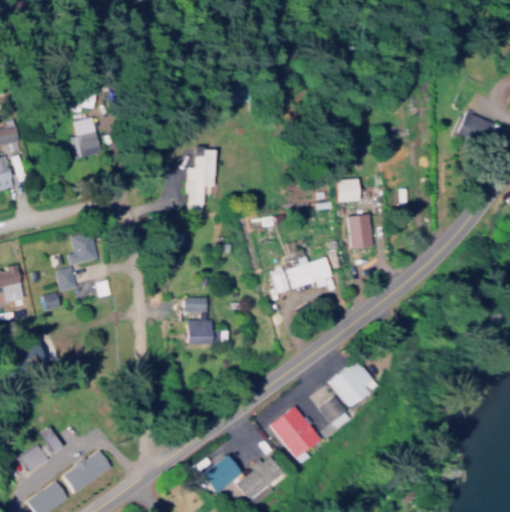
[(458,135),(494,150),(503,129),(468,112),(458,135)]
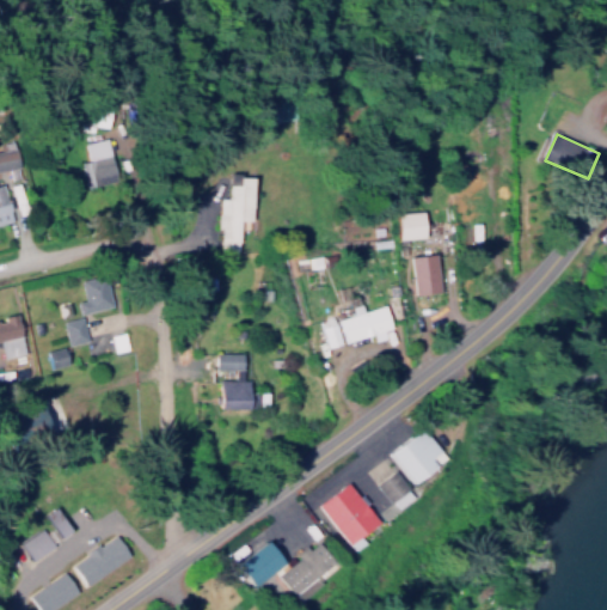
[(0,172),(20,170),(17,150),(0,152),(0,172)]
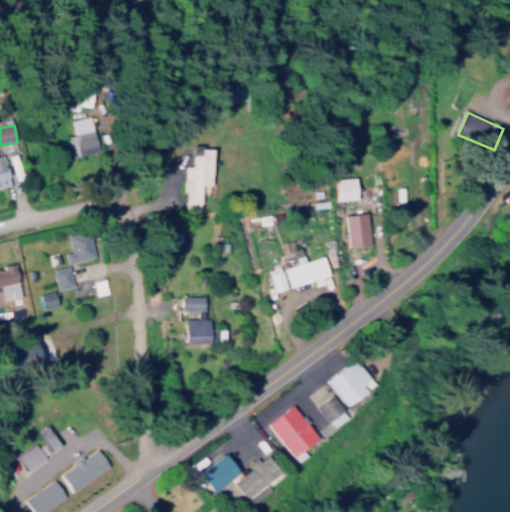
[(216,150),(193,149),(192,169),(186,168),(184,206),(203,207),(203,187),(215,187),(216,150)]
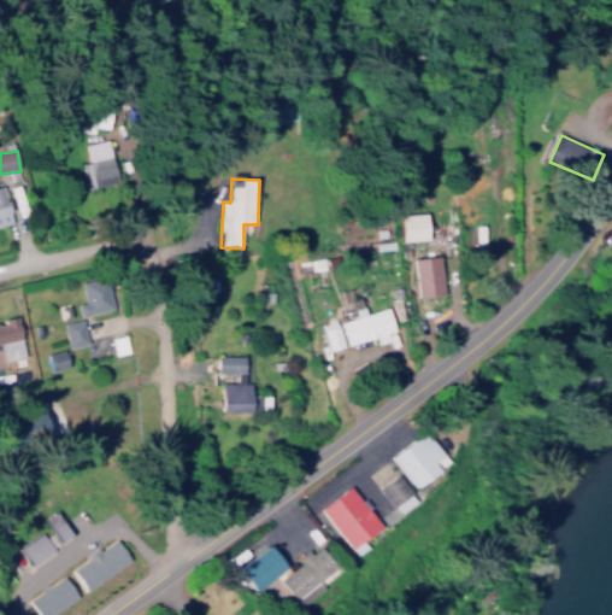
[(10,189),(19,220),(30,216),(21,186),(10,189)]
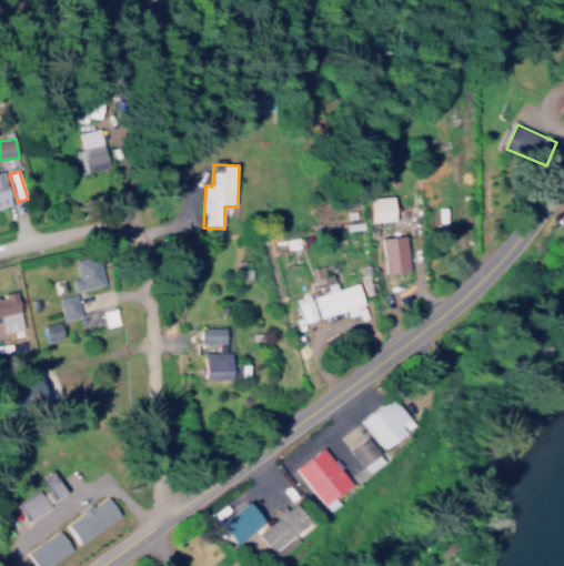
[(0,210),(14,208),(10,190),(7,191),(2,173),(0,173),(0,210)]
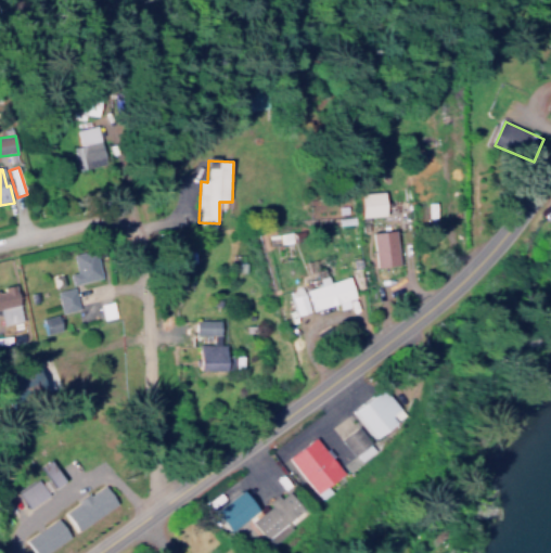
[(366,194),(367,219),(391,218),(389,193),(366,194)]
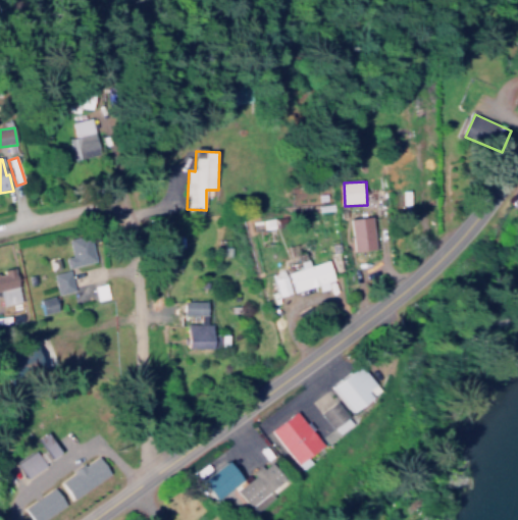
[(355,252),(378,251),(377,219),(354,219),(355,252)]
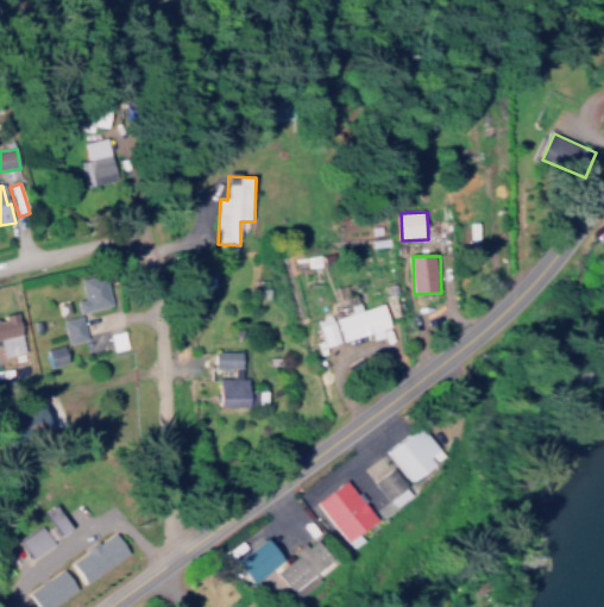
[(81,314),(114,310),(109,276),(82,280),(86,301),(79,302),(81,314)]
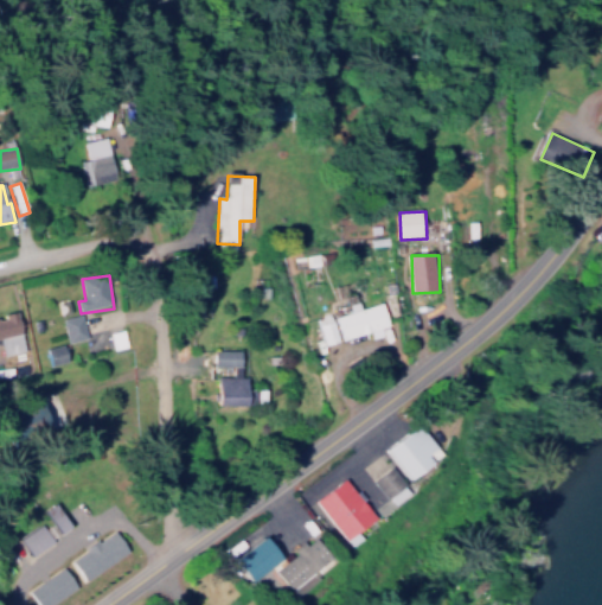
[(26,354),(19,313),(5,316),(6,318),(0,318),(0,344),(1,345),(4,357),(26,354)]
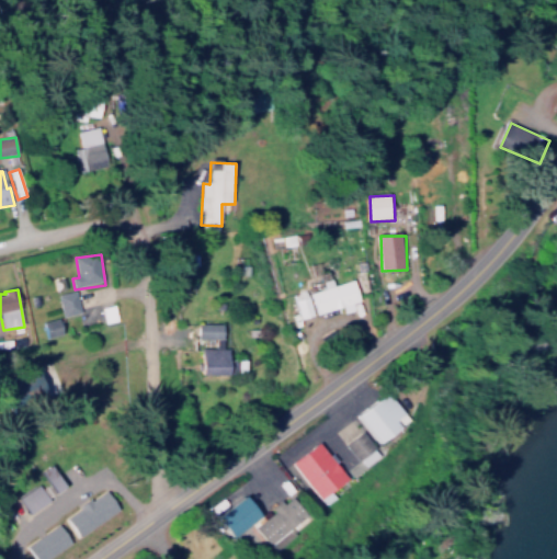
[(58,297),(64,319),(82,314),(77,292),(58,297)]
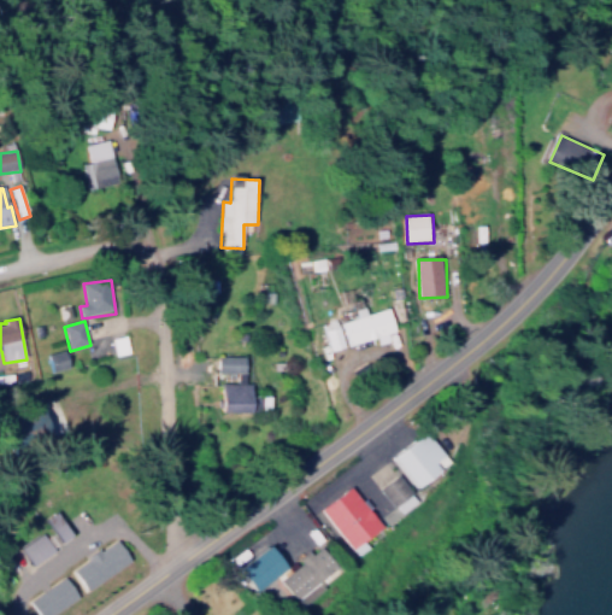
[(345,349),(337,328),(324,332),(331,353),(345,349)]
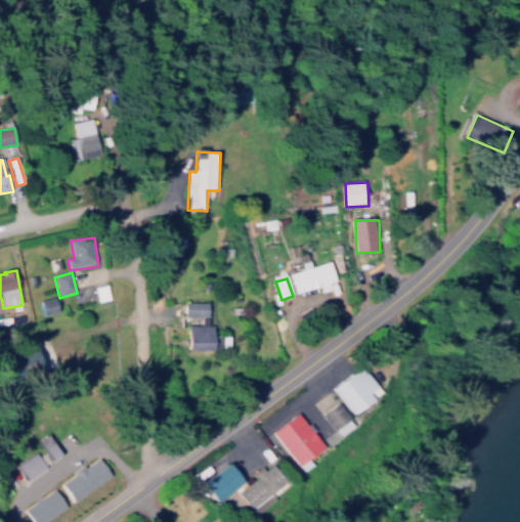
[(112,301),(109,287),(96,289),(100,303),(112,301)]
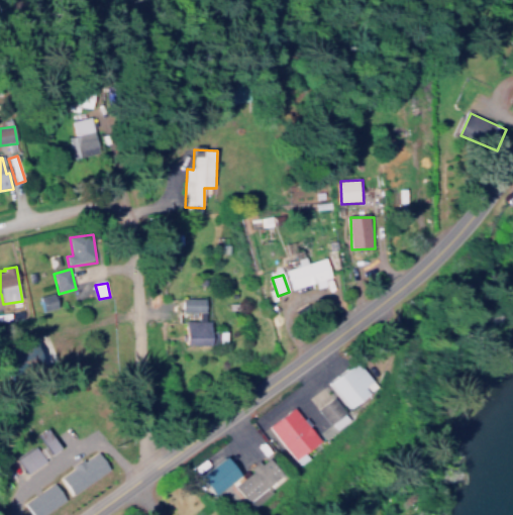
[(42,313),(60,310),(58,295),(39,298),(42,313)]
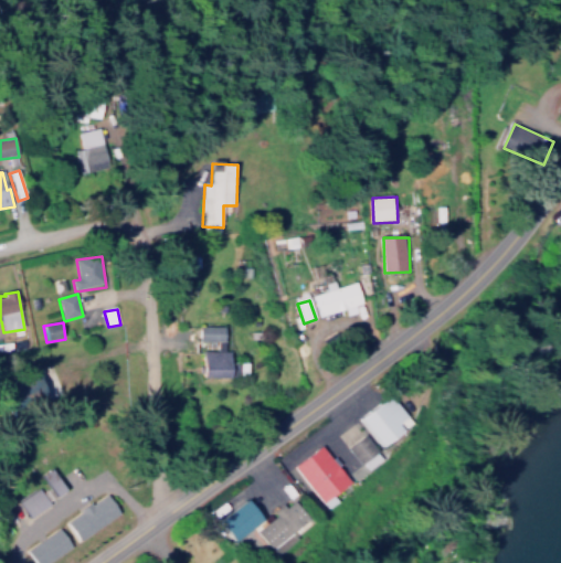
[(202,354),(202,379),(234,380),(235,353),(226,353),(226,328),(199,328),(199,354),(202,354)]
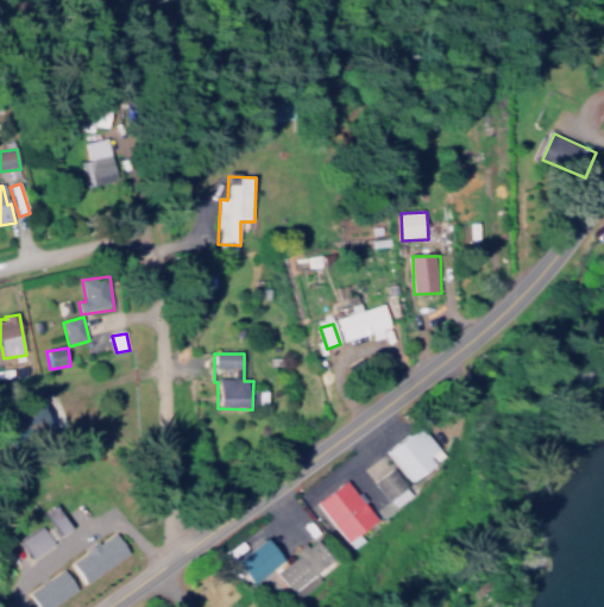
[(392,452),(414,483),(446,461),(425,430),(392,452)]
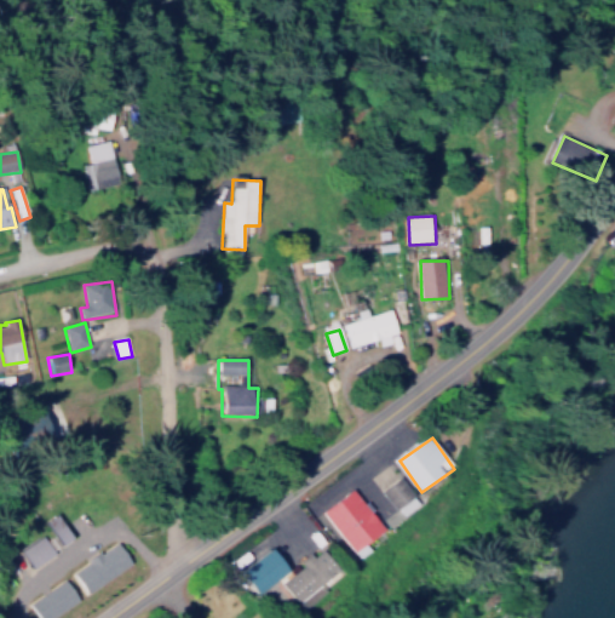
[(403,519),(420,504),(401,479),(383,493),(403,519)]
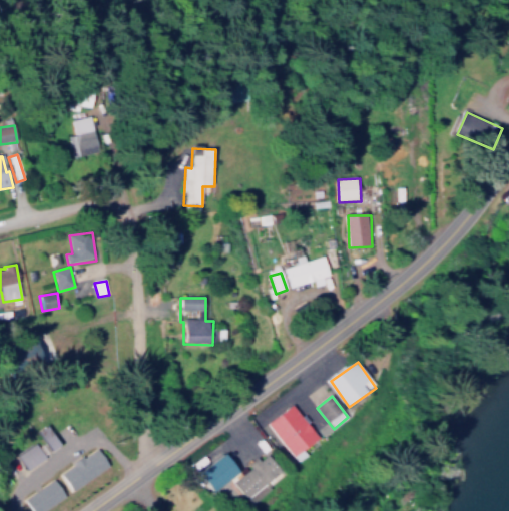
[(301,464),(310,456),(306,452),(322,440),(294,406),(269,426),(301,464)]
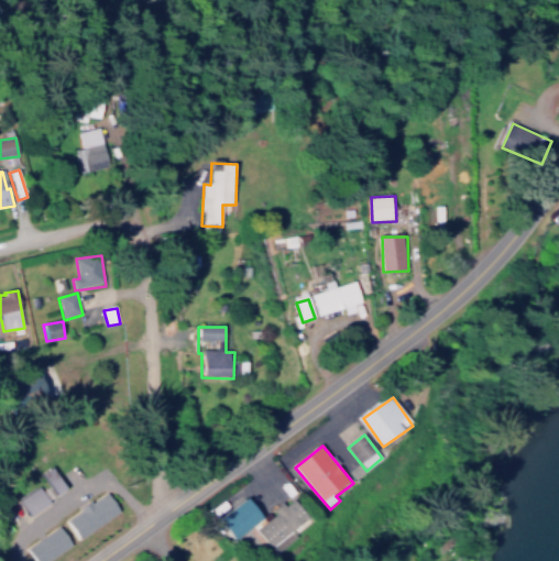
[(32,517),(53,504),(41,487),(21,502),(32,517)]
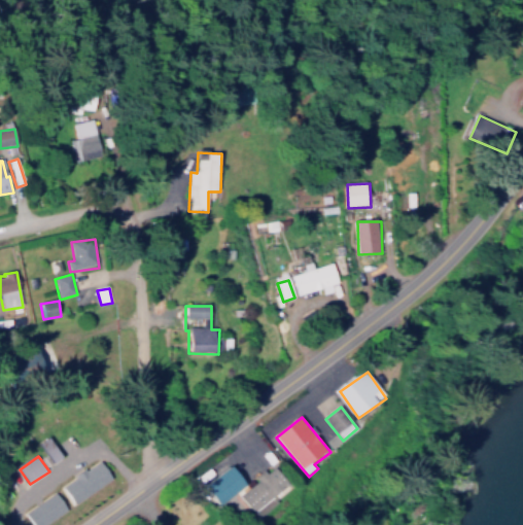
[(114,483),(104,463),(63,485),(73,504),(114,483)]
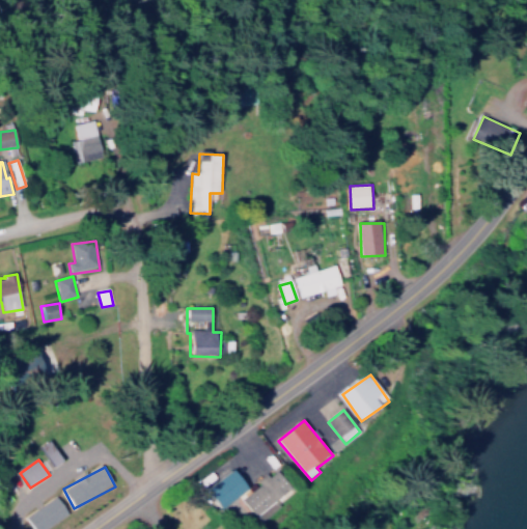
[(211,493),(228,511),(252,488),(236,470),(211,493)]
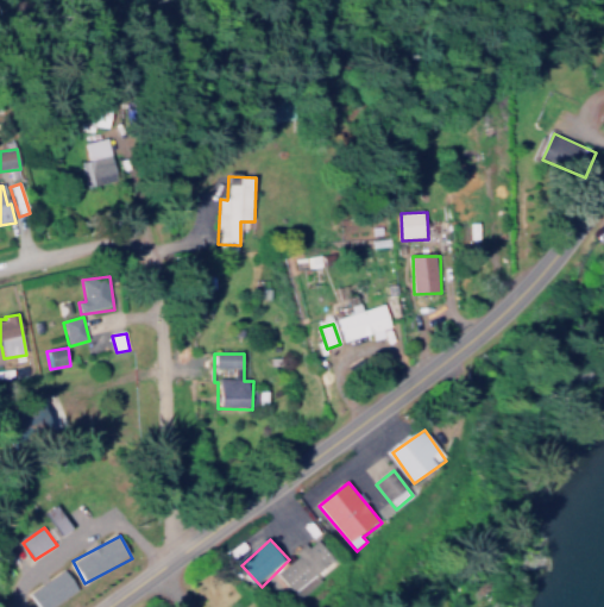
[(339,562),(319,539),(300,555),(301,557),(282,574),(303,600),(325,582),(320,577),(339,562)]
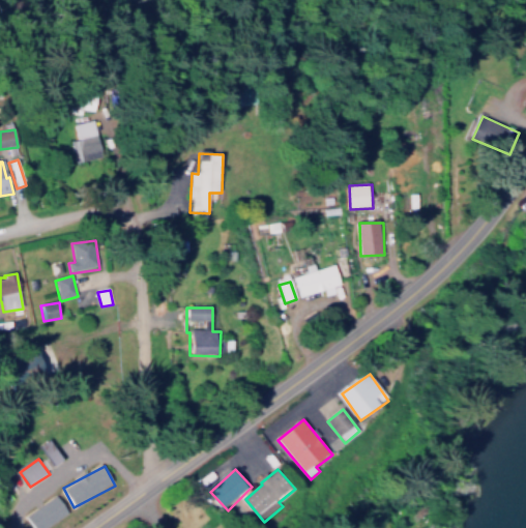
[(46,527),(68,514),(58,496),(25,518),(31,527),(46,527)]
